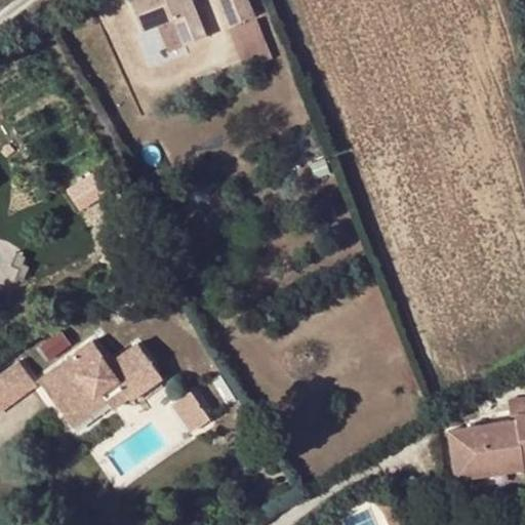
[(128,0),(143,32),(160,26),(173,21),(183,43),(183,45),(207,35),(193,0),(128,0)]
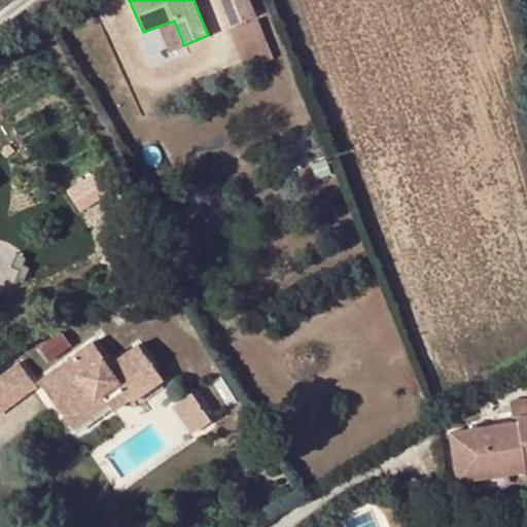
[(249,0),(217,0),(230,27),(256,15),(249,0)]
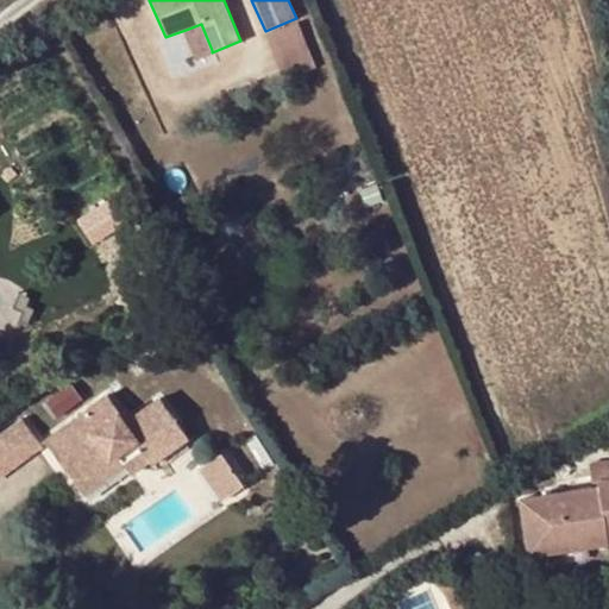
[(201,24),(186,30),(196,57),(212,50),(201,24)]
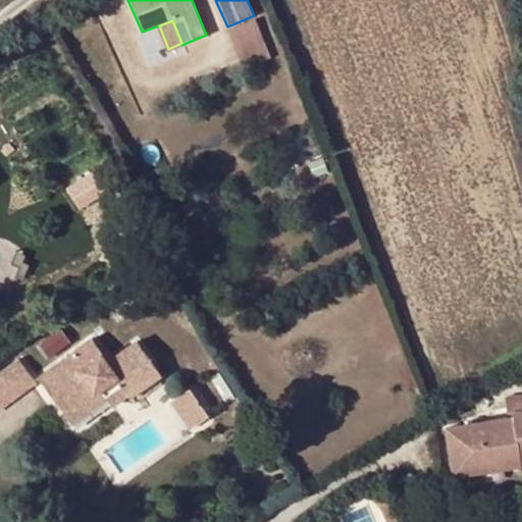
[(91,177),(72,190),(80,202),(98,189),(91,177)]
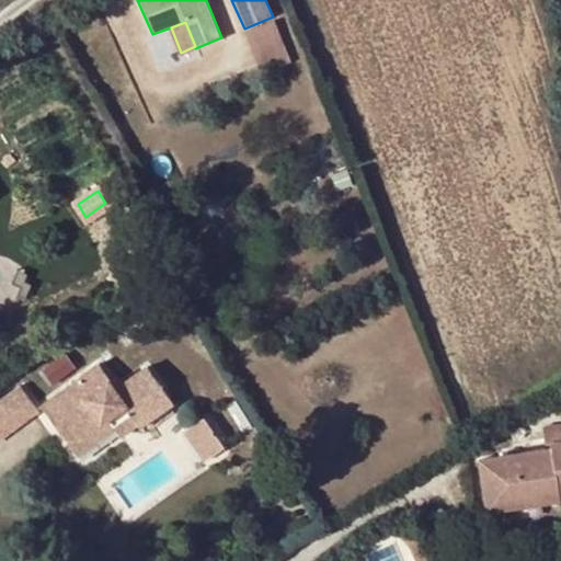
[(42,405),(70,446),(107,419),(116,431),(119,436),(138,423),(140,426),(173,402),(147,365),(116,387),(110,377),(91,390),(81,377),(42,405)]
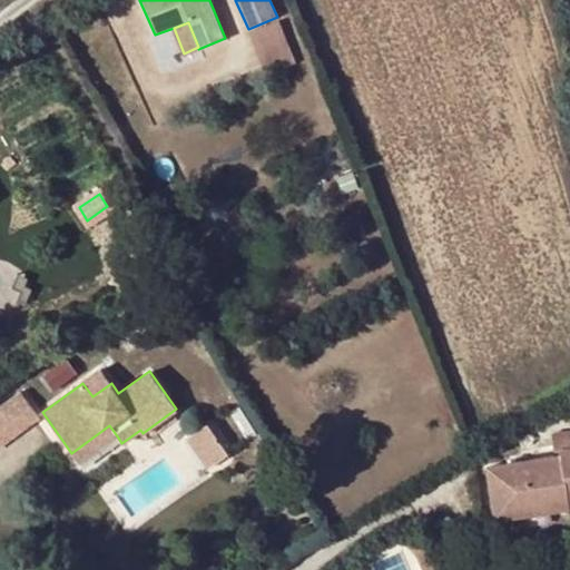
[(21,392),(0,405),(0,441),(38,416),(21,392)]
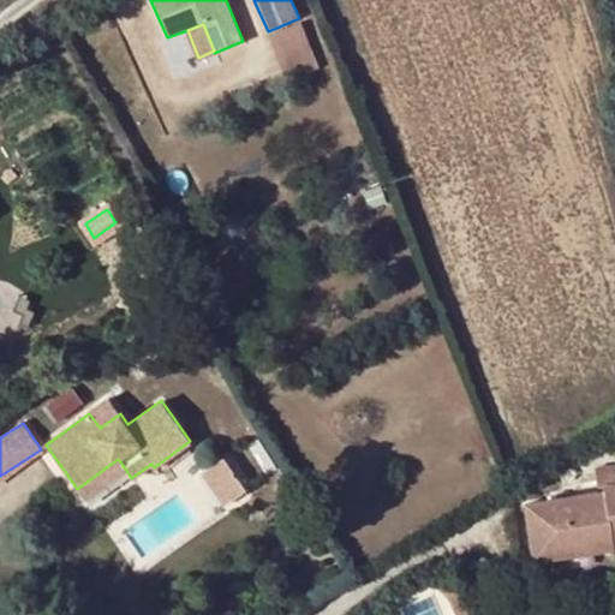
[(224,458),(203,472),(226,505),(246,490),(224,458)]
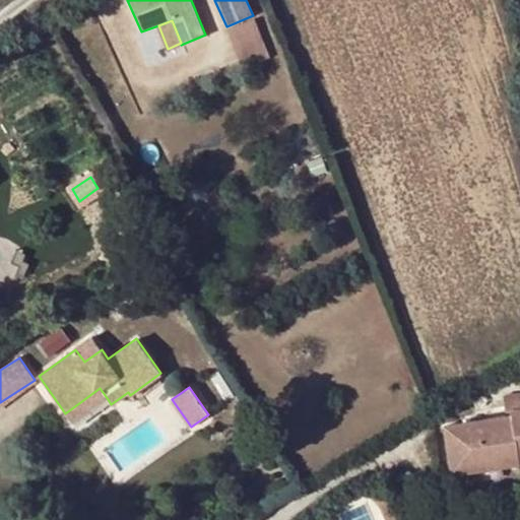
[(100,388),(65,413),(72,424),(108,399),(100,388)]
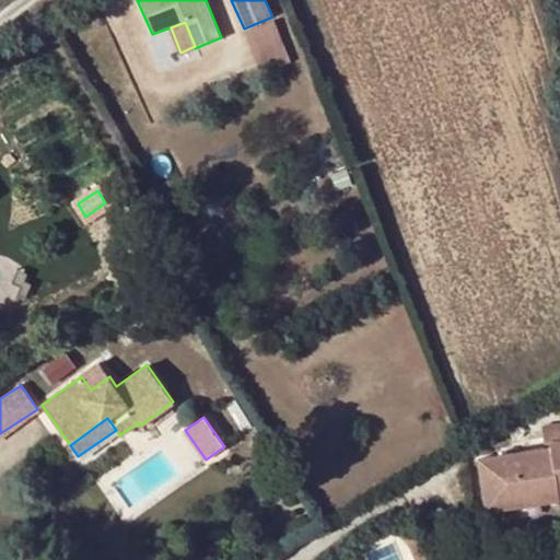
[(480,512),(559,501),(559,442),(473,454),(480,512)]
